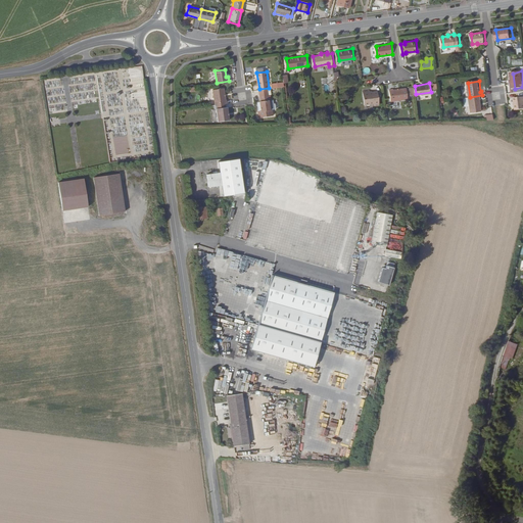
[(226,98),(224,87),(212,88),(215,104),(227,102),(227,98),(226,98)]
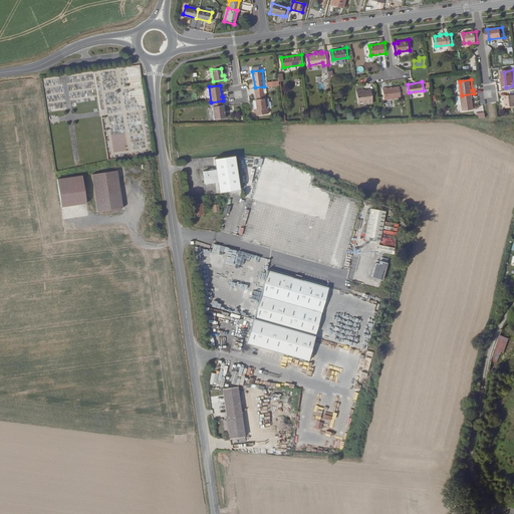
[(364,89),(364,86),(357,87),(359,101),(368,100),(368,102),(373,101),(371,88),(364,89)]
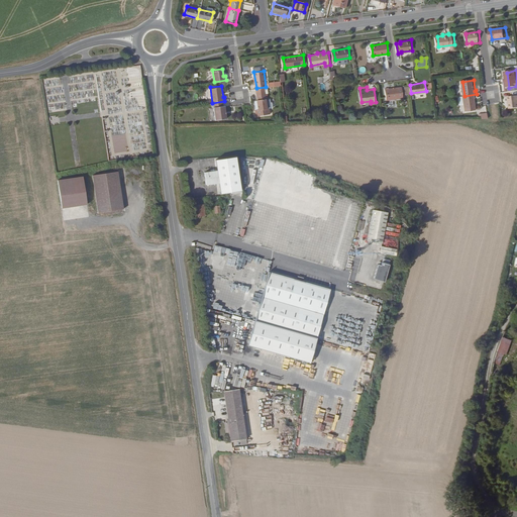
[(404,97),(402,87),(391,88),(390,87),(386,88),(387,99),(404,97)]
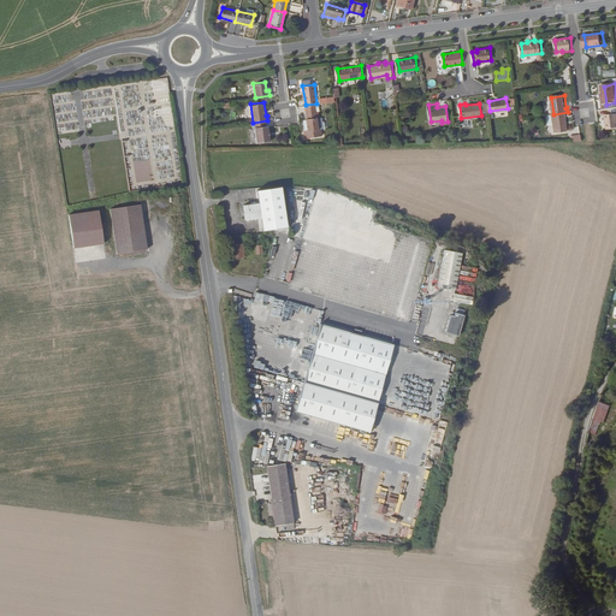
[(318,128),(315,111),(307,112),(307,118),(307,119),(308,129),(304,129),(306,136),(321,135),(320,128),(318,128)]
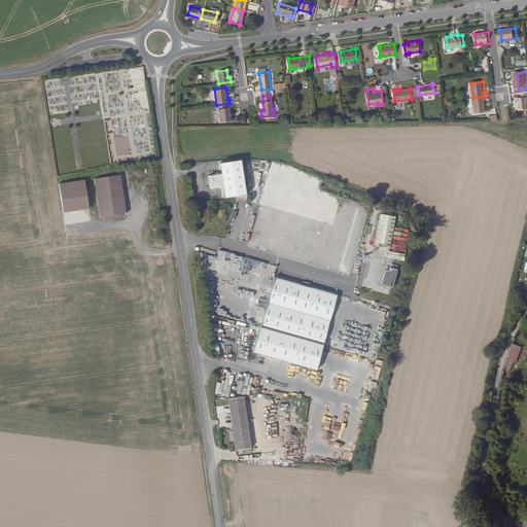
[(487,101),(486,96),(473,98),(477,113),(487,112),(486,101),(487,101)]
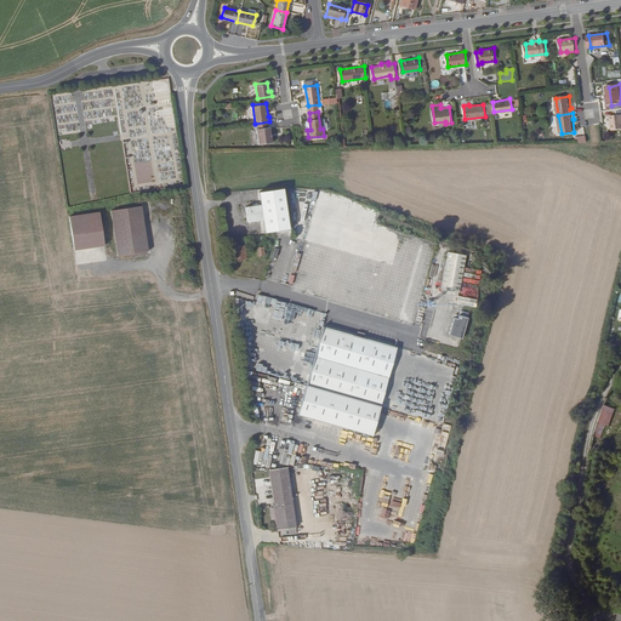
[(272,140),(271,125),(257,127),(258,142),(272,140)]
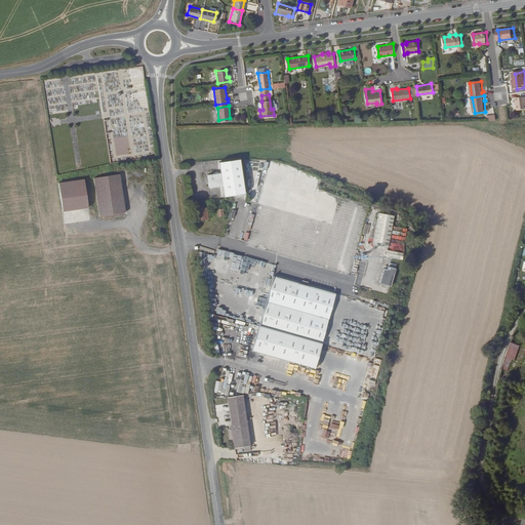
[(224,188),(223,173),(221,173),(221,171),(214,172),(214,174),(208,175),(209,189),(224,188)]
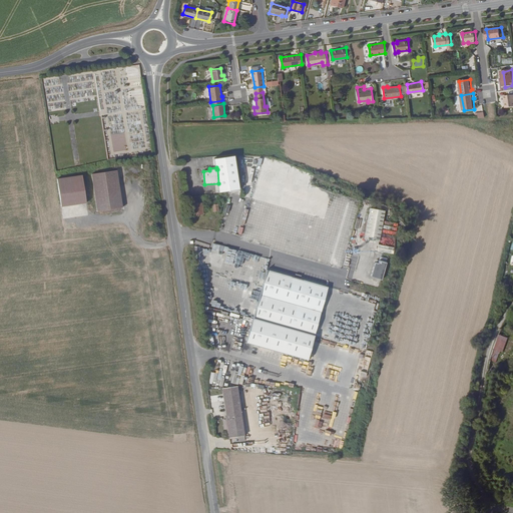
[(254,177),(253,168),(249,168),(250,178),(246,178),(248,186),(268,183),(266,175),(254,177)]
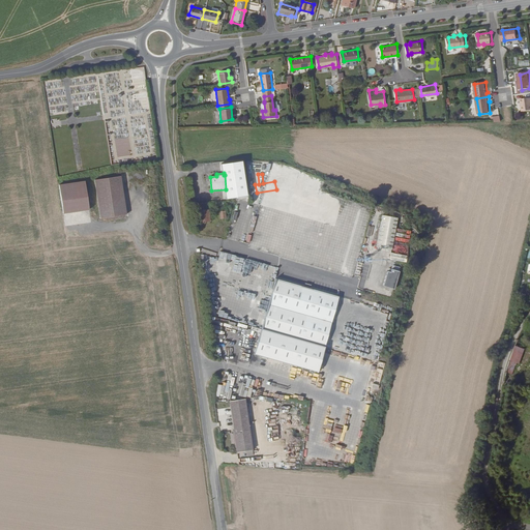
[(120,177),(94,180),(100,219),(126,215),(120,177)]
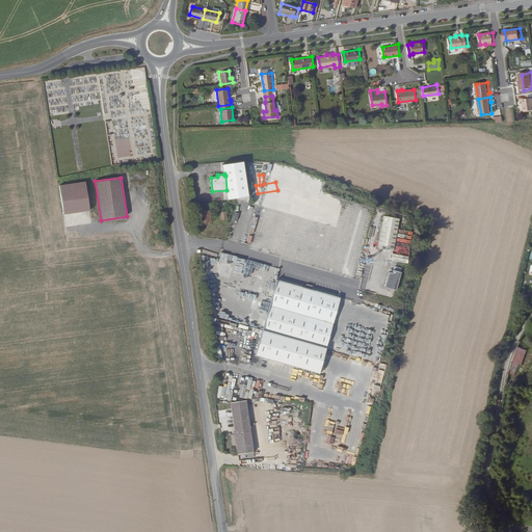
[(84,183),(59,187),(63,214),(88,211),(84,183)]
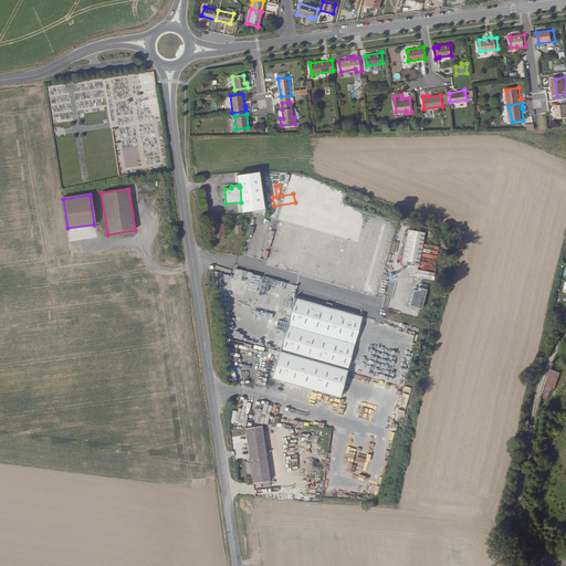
[(365,218),(306,199),(302,212),(360,232),(365,218)]
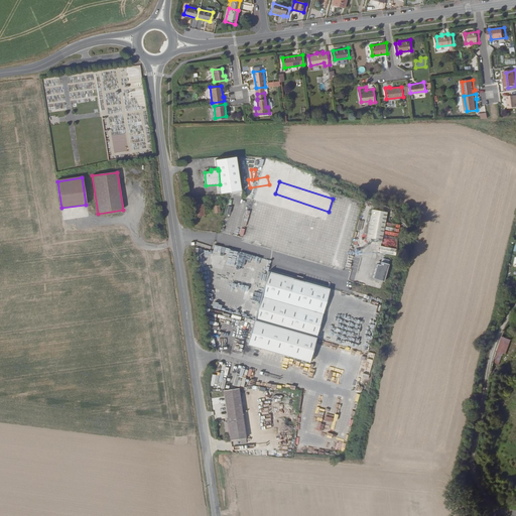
[(207,217),(205,205),(195,207),(196,218),(207,217)]
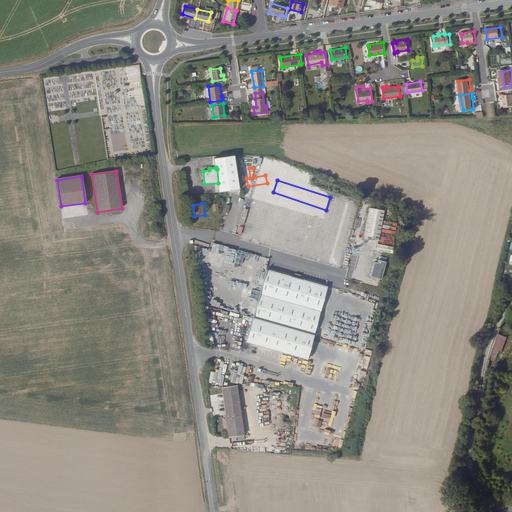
[(378,241),(382,209),(367,207),(362,239),(378,241)]
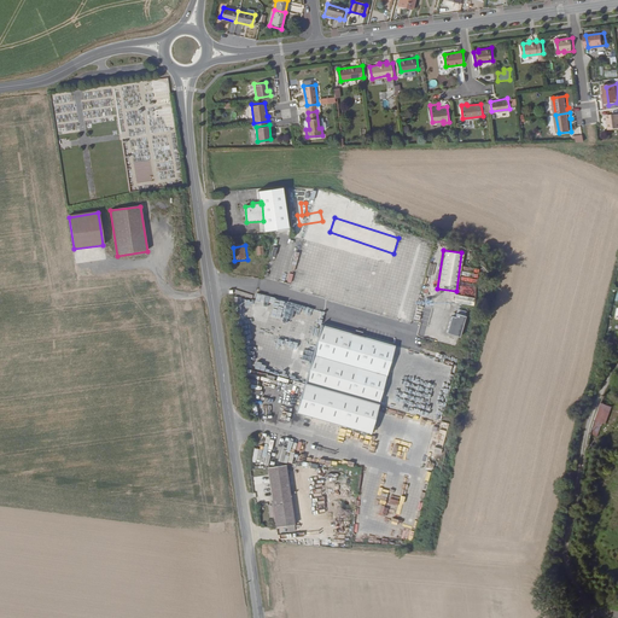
[(478,299),(461,295),(459,302),(477,305),(478,299)]
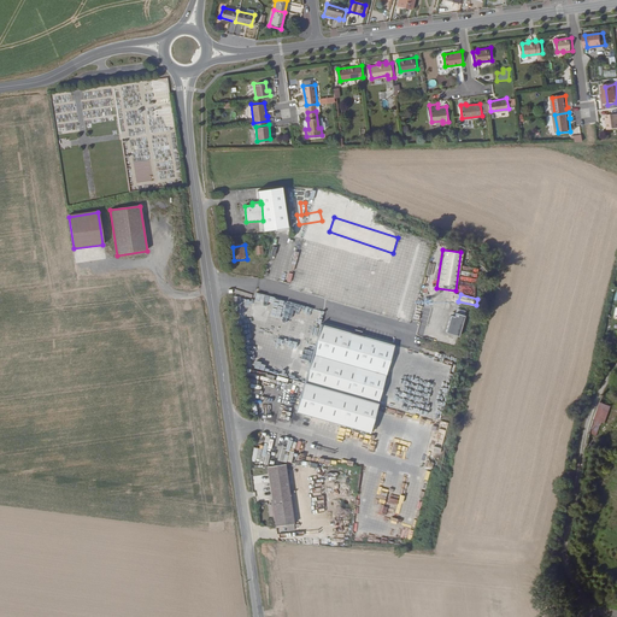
[(427,325),(430,315),(424,312),(419,322),(427,325)]
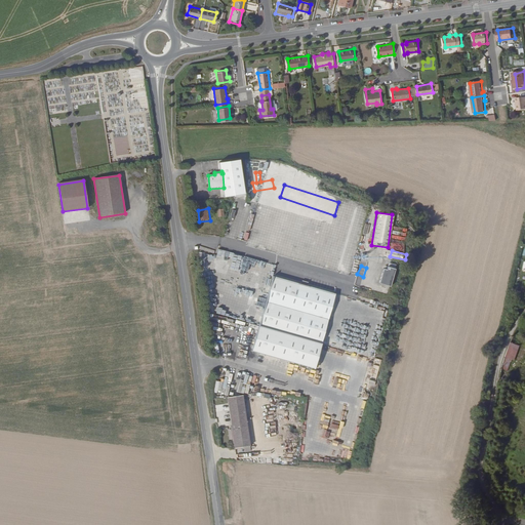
[(337,294),(276,275),(252,349),(315,368),(337,294)]
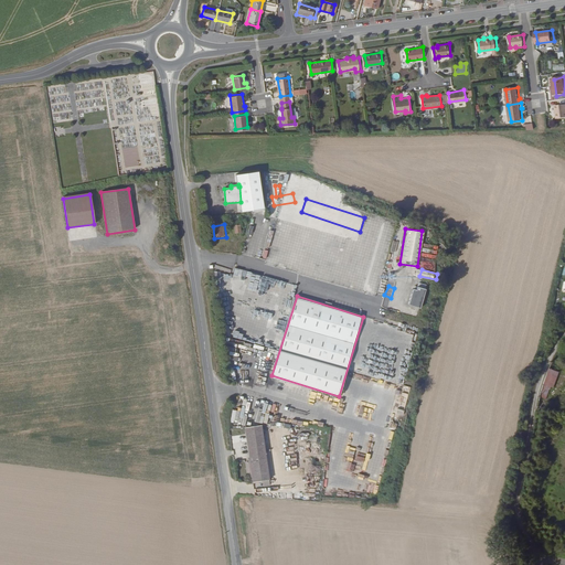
[(422,308),(424,300),(423,300),(415,298),(413,306),(422,308)]
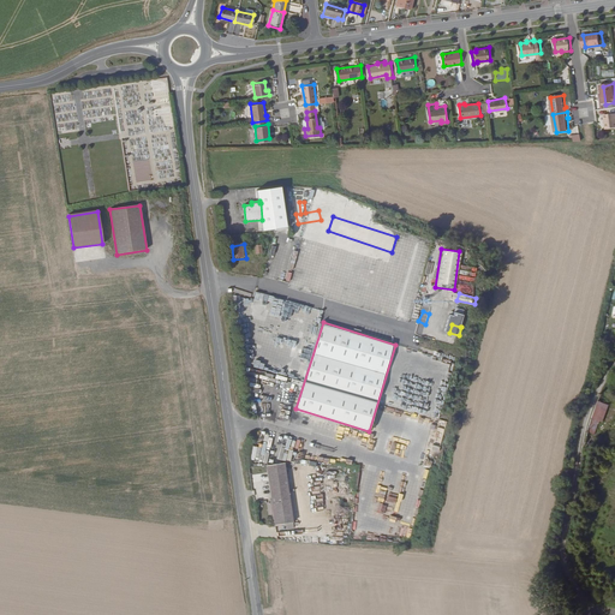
[(611,405),(601,402),(592,424),(590,433),(596,434),(601,421),(604,422),(611,405)]
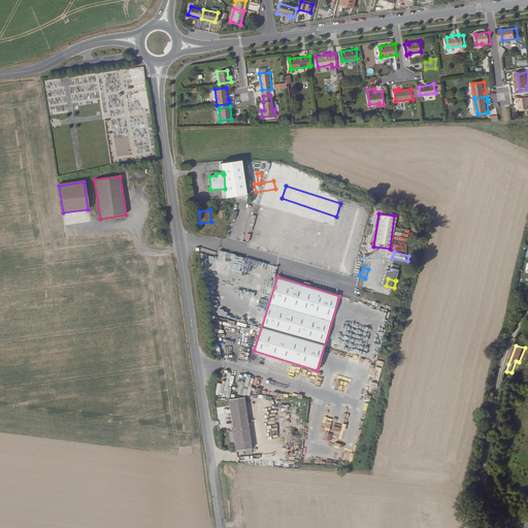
[(252,451),(243,395),(228,397),(235,448),(245,447),(245,452),(252,451)]
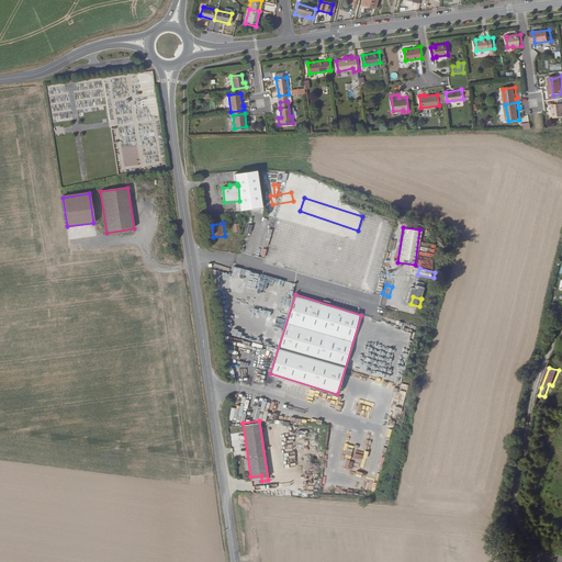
[(551,561),(561,560),(561,551),(552,552),(551,561)]
